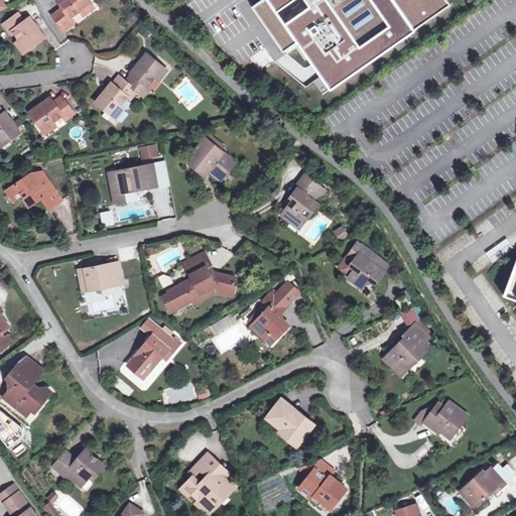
[(58,0),(62,6),(65,9),(54,16),(62,28),(73,22),(70,17),(79,11),(90,3),(87,0),(56,0),(57,0),(58,0)]
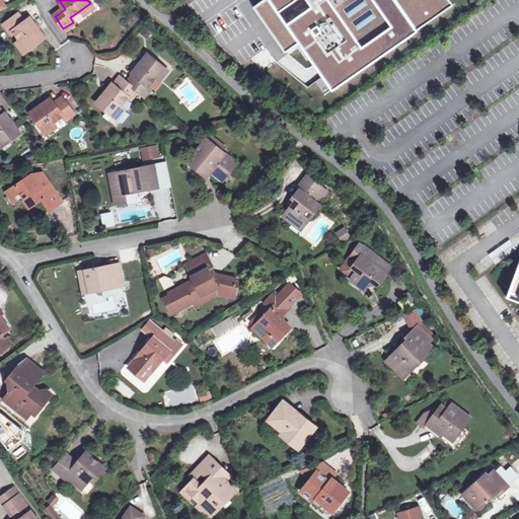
[(262,0),(254,6),(287,53),(299,44),(332,91),(454,6),(449,0),(262,0)]
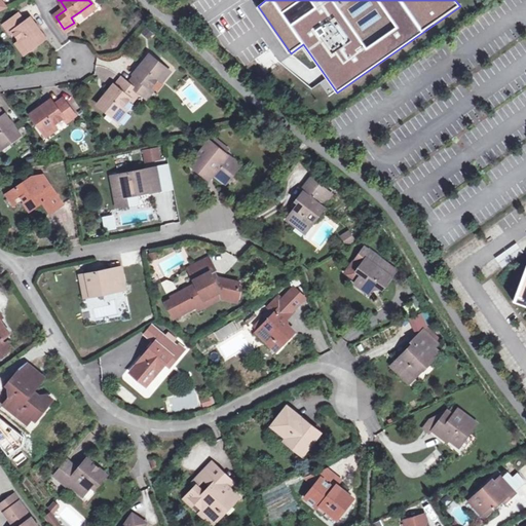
[(91,3),(80,11),(84,16),(96,9),(91,3)]
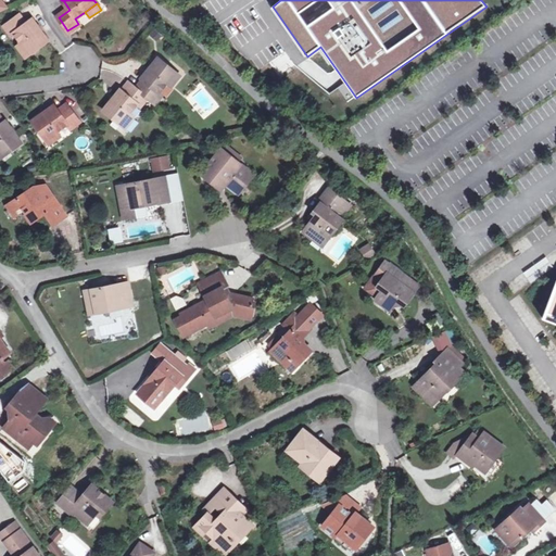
[(59,17),(70,10),(67,7),(57,14),(59,17)]
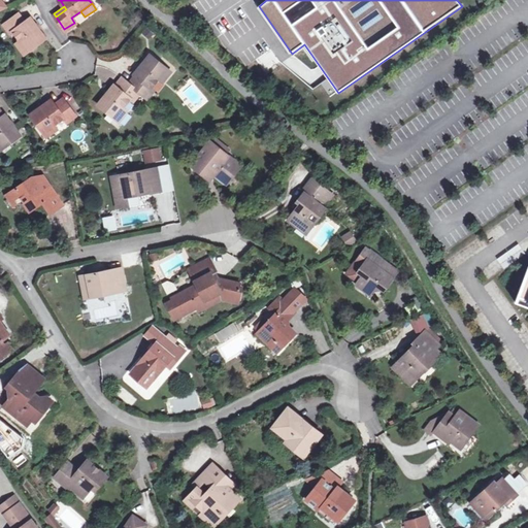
[(12,32),(21,42),(29,53),(45,39),(30,20),(25,23),(19,15),(4,26),(11,34),(12,32)]
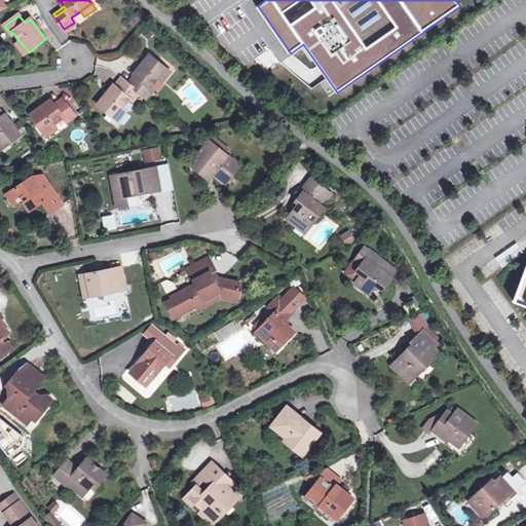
[(246,40),(234,49),(243,62),(256,52),(246,40)]
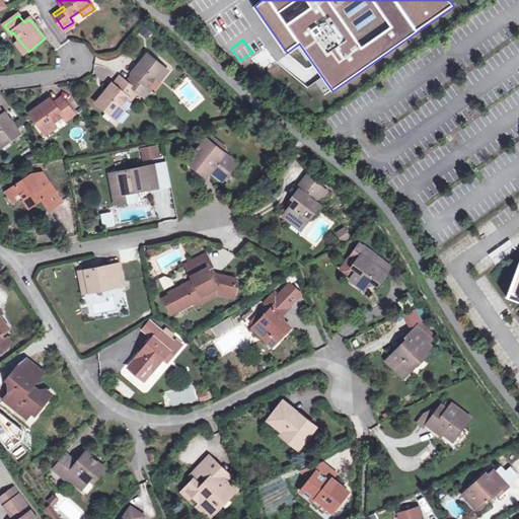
[(28,52),(20,42),(18,43),(26,53),(28,52)]
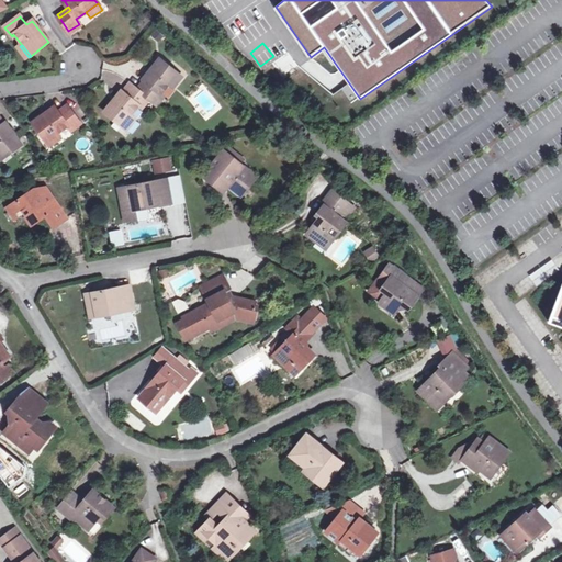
[(138,90),(150,99),(158,105),(166,97),(163,94),(171,83),(180,72),(161,58),(153,68),(149,72),(144,80),(146,81),(138,90)]
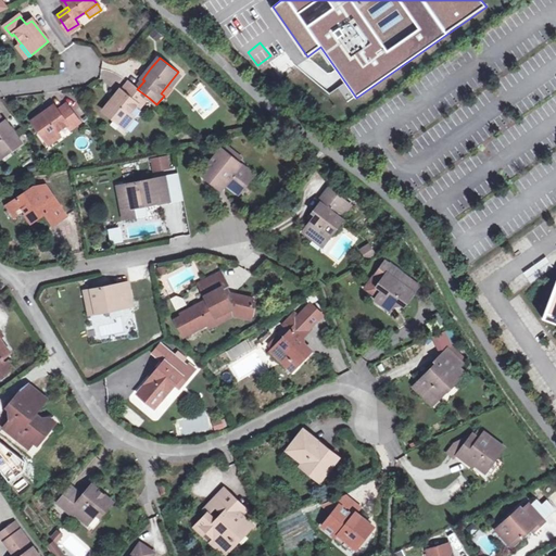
[(181,75),(178,72),(169,83),(173,86),(181,75)]
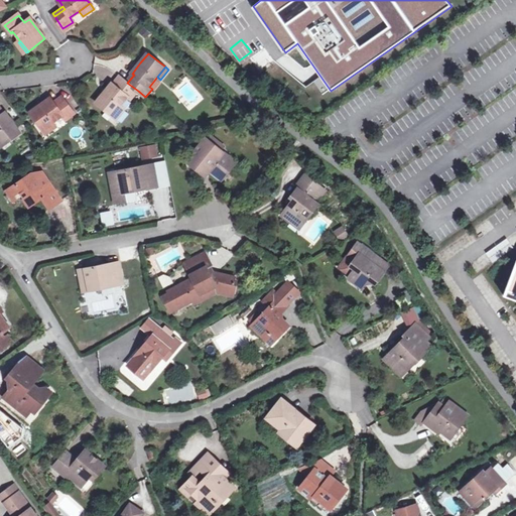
[(138,91),(127,83),(120,77),(114,85),(112,84),(97,104),(114,116),(122,106),(129,98),(132,99),(138,91)]
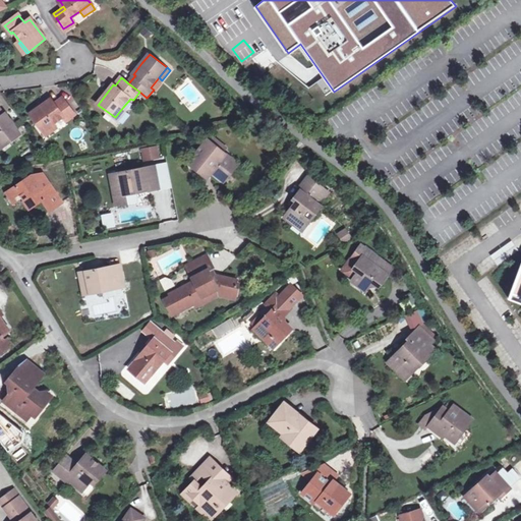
[(31,114),(44,131),(55,123),(64,117),(67,120),(75,115),(63,98),(54,104),(51,99),(31,114)]
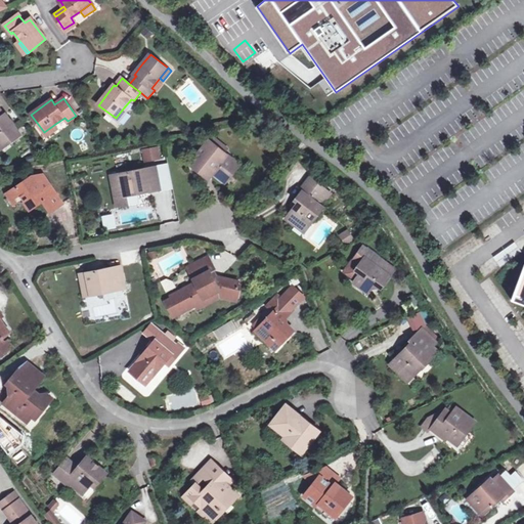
[(124,107),(116,118),(119,121),(128,111),(124,107)]
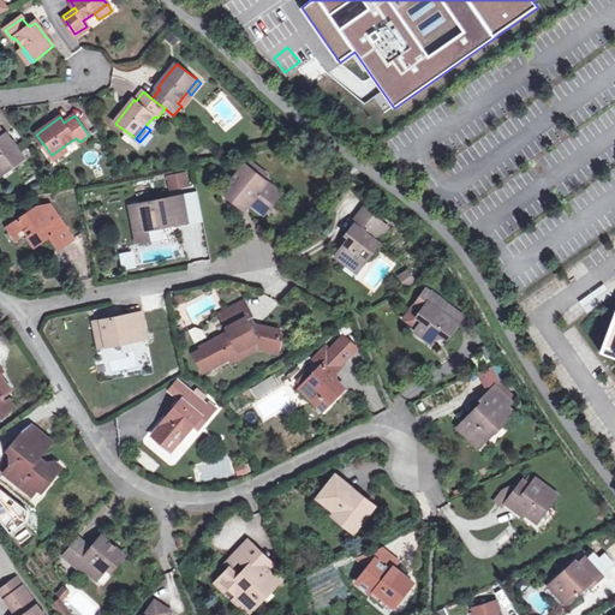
[(0,166),(6,173),(25,157),(17,147),(12,142),(6,135),(4,136),(0,130),(0,166)]
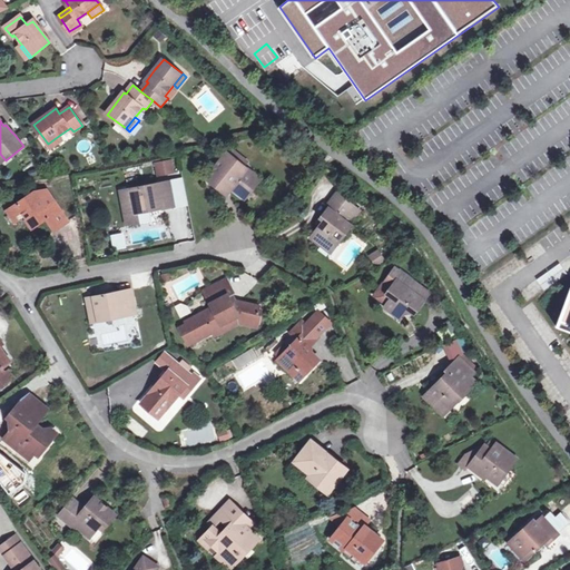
[(60,135),(48,144),(50,147),(62,139),(60,135)]
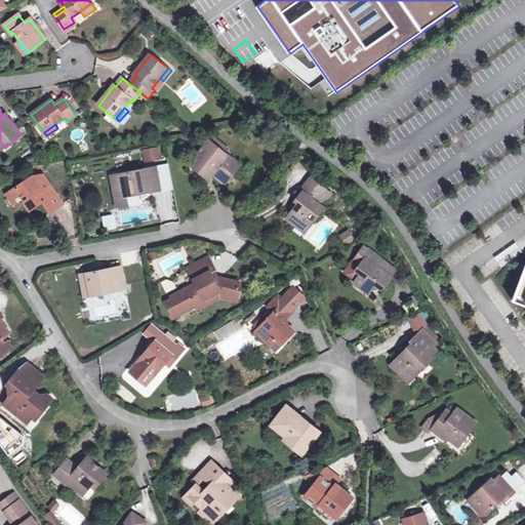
[(216,139),(212,144),(224,153),(227,149),(216,139)]
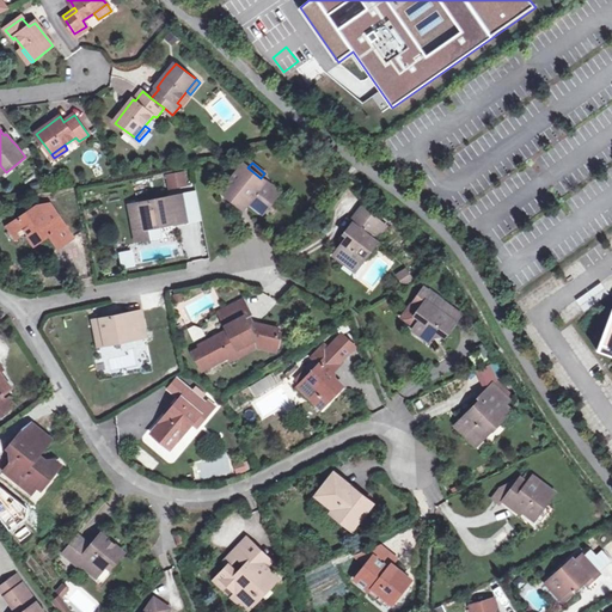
[(221,193),(237,204),(242,197),(248,202),(263,214),(271,203),(268,201),(276,190),(261,178),(248,167),(244,164),(221,193)]
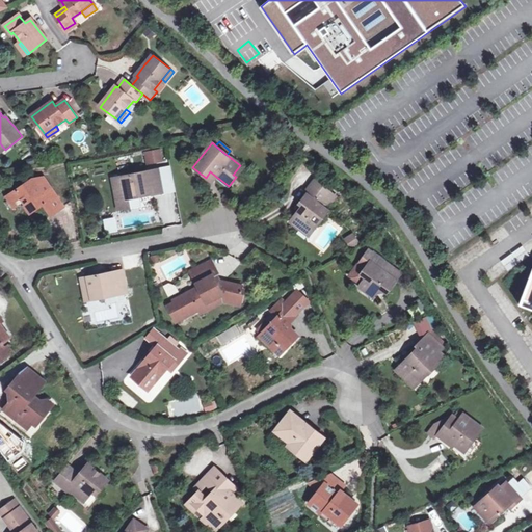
[(142,151),(144,164),(163,162),(161,148),(142,151)]
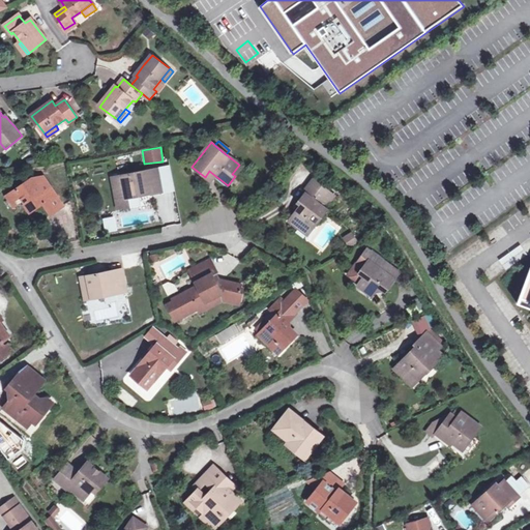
[(232,174),(235,176),(241,167),(239,165),(232,174)]
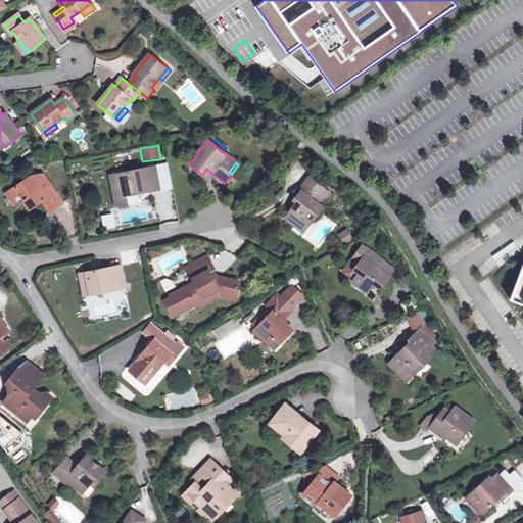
[(154,167),(120,175),(124,195),(147,190),(148,192),(158,190),(154,167)]
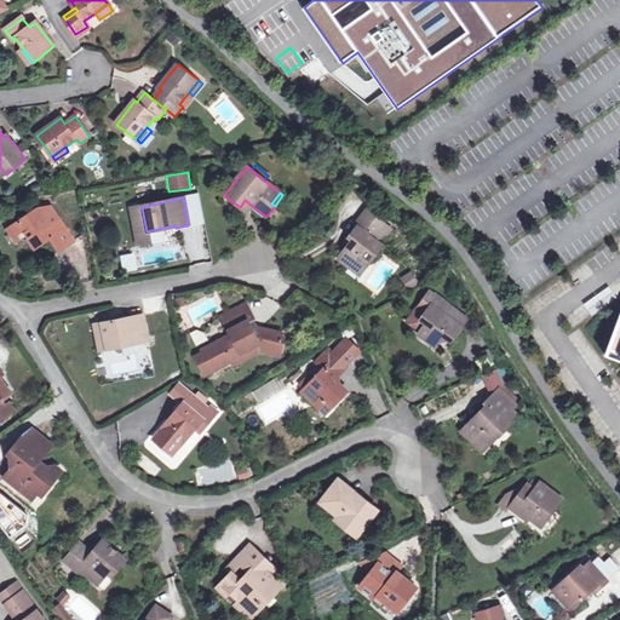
[(245,200),(240,207),(246,212),(251,205),(245,200)]
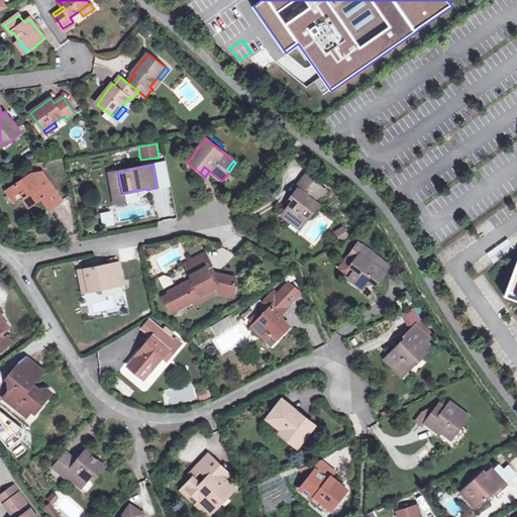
[(122,193),(118,173),(111,174),(115,195),(122,193)]
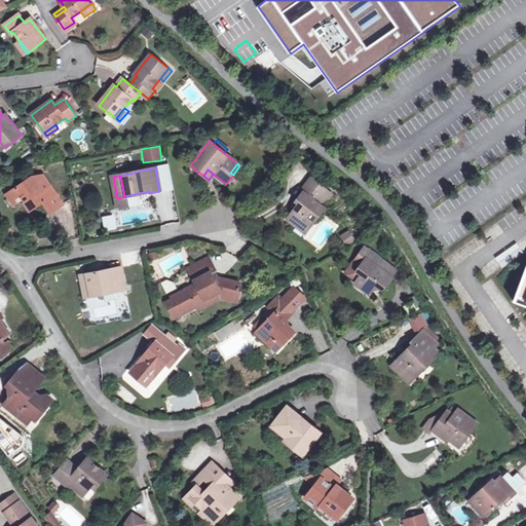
[(32,210),(42,201),(49,211),(50,213),(63,204),(50,187),(41,193),(32,179),(6,195),(12,203),(25,202),(30,211),(32,210)]
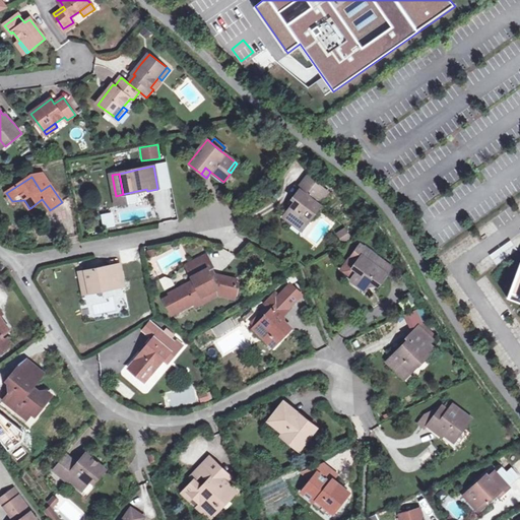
[(296,202),(291,208),(283,217),(293,224),(295,221),(303,220),(306,222),(319,206),(313,202),(323,189),(307,177),(297,189),(299,191),(293,199),(296,202)]
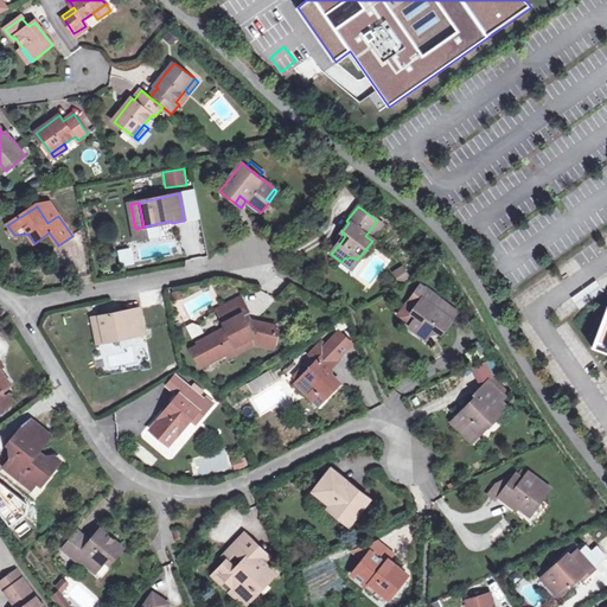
[(57,243),(49,232),(37,242),(44,253),(57,243)]
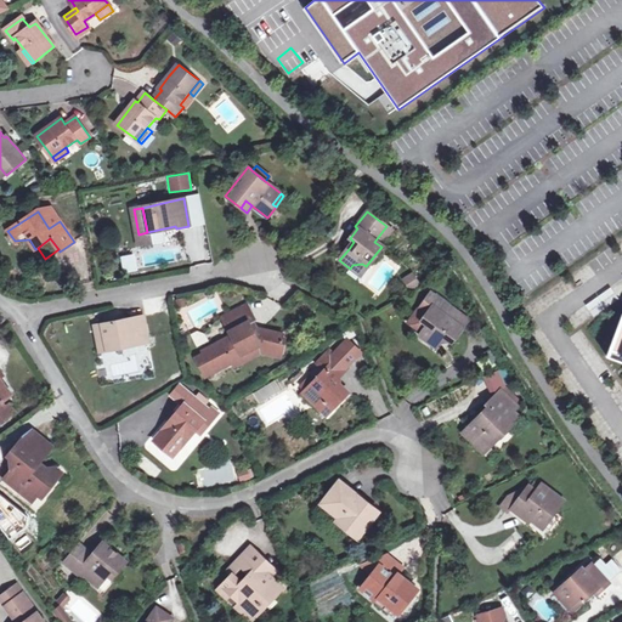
[(120,256),(125,272),(137,269),(133,253),(120,256)]
